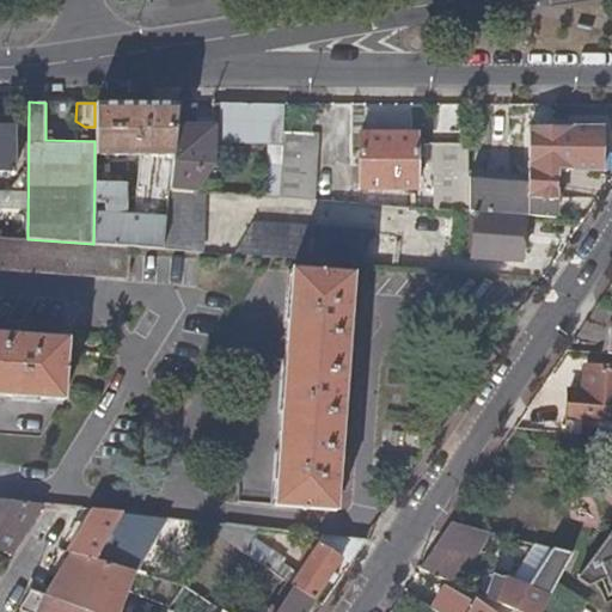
[(95,141),(95,153),(140,154),(172,154),(176,129),(178,103),(95,103),(95,127),(95,141)]
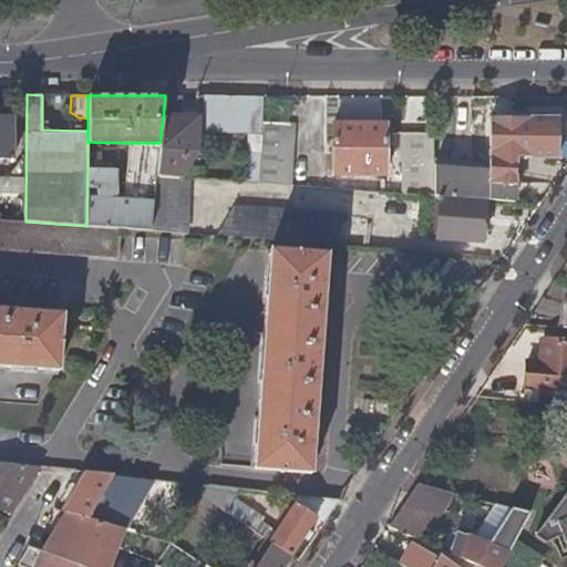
[(203,131),(248,131),(263,131),(265,96),(206,95),(203,131)]
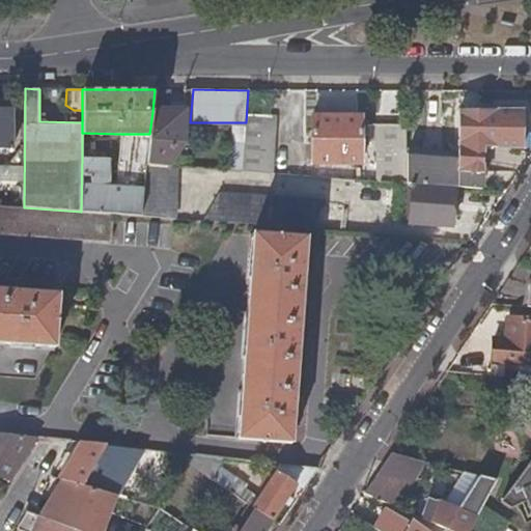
[(0,108),(0,147),(11,148),(11,109),(0,108)]
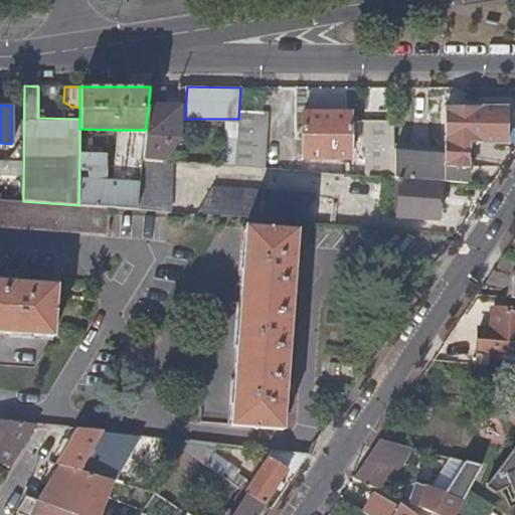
[(441,181),(466,183),(467,141),(503,142),(504,108),(445,107),(444,156),(393,153),(394,178),(441,181)]
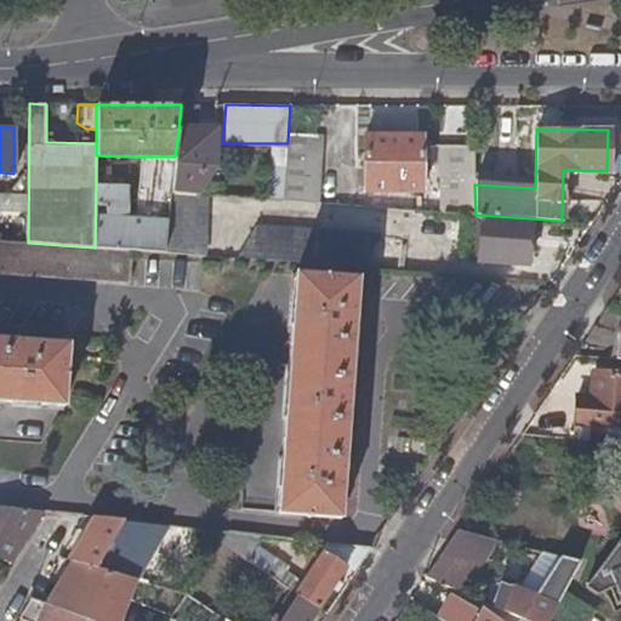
[(175,157),(170,191),(194,193),(215,164),(216,131),(178,131),(175,157)]
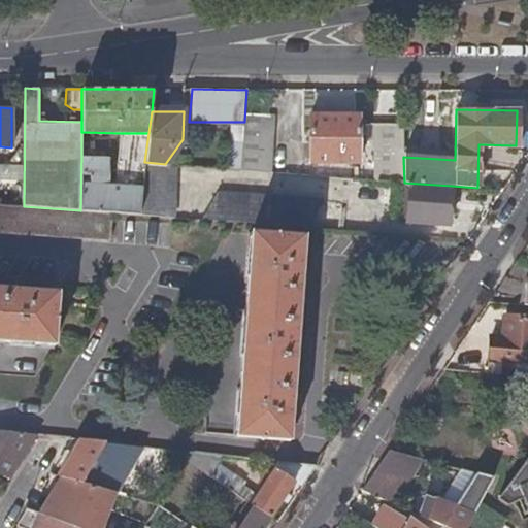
[(245,122),(241,170),(248,170),(268,172),(272,114),(245,114),(245,122)]
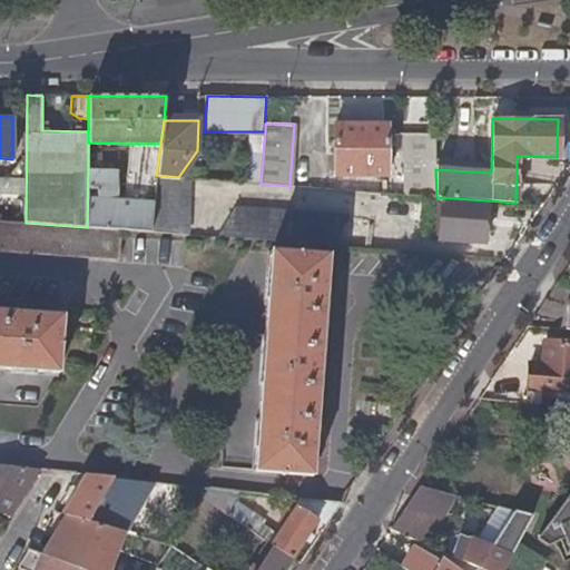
[(336,125),(335,175),(389,176),(390,124),(336,125)]
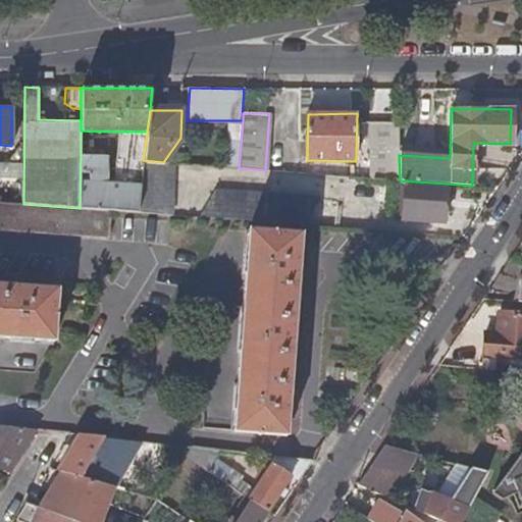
[(225,138),(223,166),(239,168),(243,120),(242,120),(228,120),(227,138),(225,138)]
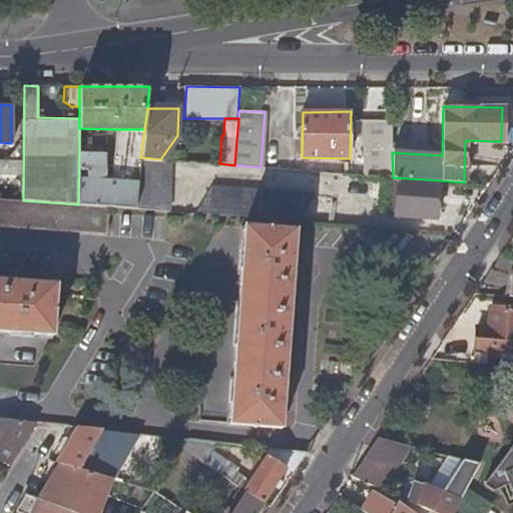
[(367,145),(368,175),(393,177),(392,152),(392,120),(364,119),(364,145),(367,145)]
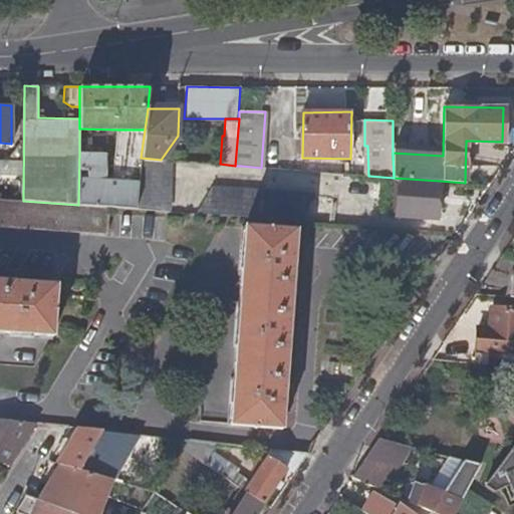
[(111,181),(139,182),(141,158),(145,130),(117,130),(111,181)]
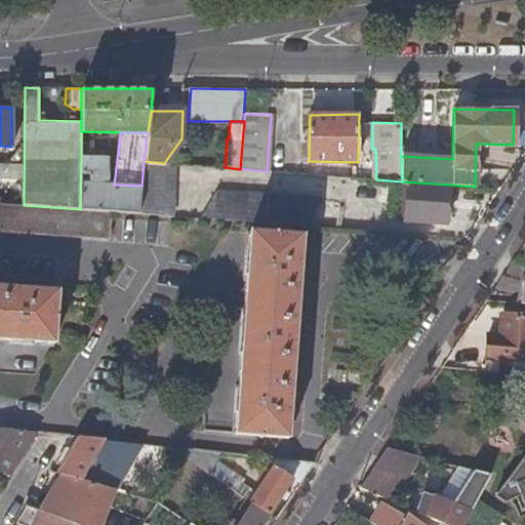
[(80,209),(111,211),(137,213),(142,186),(114,185),(101,184),(102,157),(81,156),(80,209)]
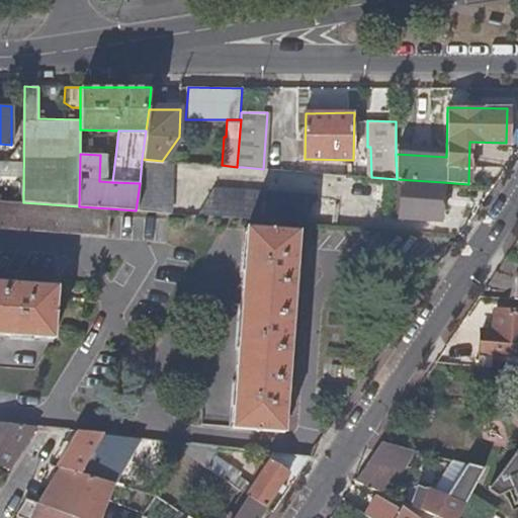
[(140,183),(136,210),(166,212),(170,162),(162,161),(142,159),(140,183)]
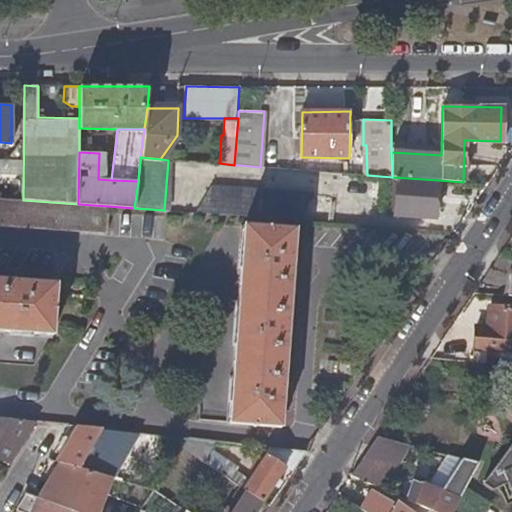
[(434,218),(438,180),(392,177),(390,190),(396,191),(394,215),(434,218)]
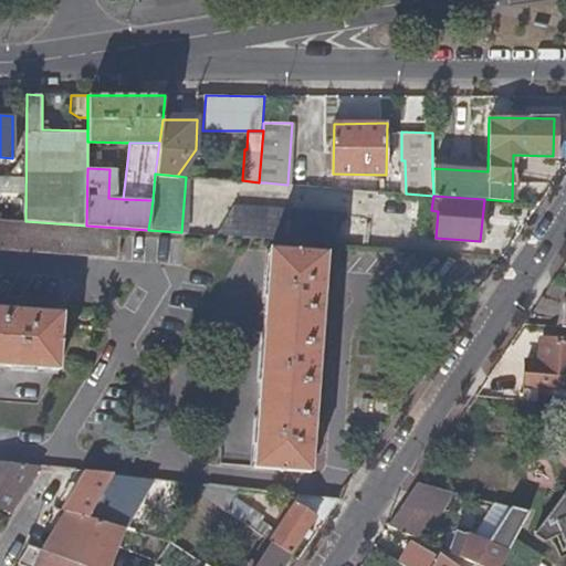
[(234,206),(217,236),(328,243),(346,215),(234,206)]
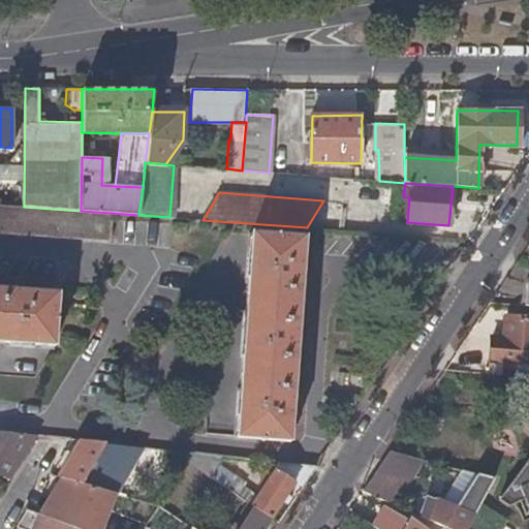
[(0,234),(109,242),(112,213),(81,211),(24,207),(0,205),(0,234)]
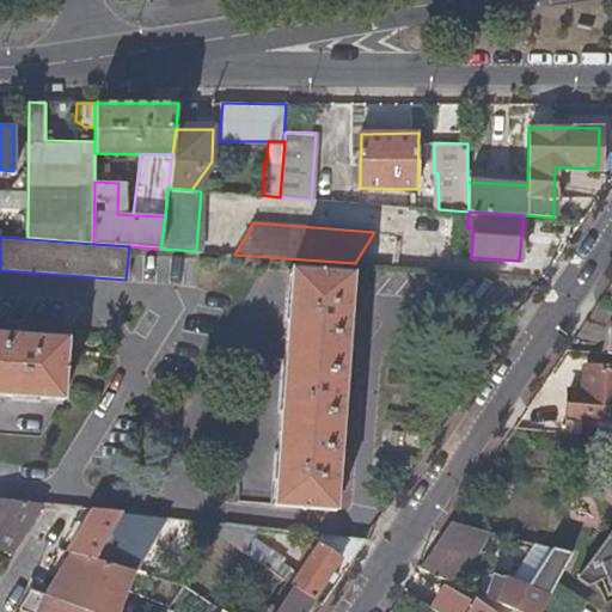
[(348,308),(357,308),(359,295),(350,294),(352,275),(287,270),(282,326),(286,326),(276,448),(273,448),(268,506),(331,510),(334,491),(342,491),(343,478),(335,476),(336,465),(342,397),(342,387),(349,319),(348,308)]
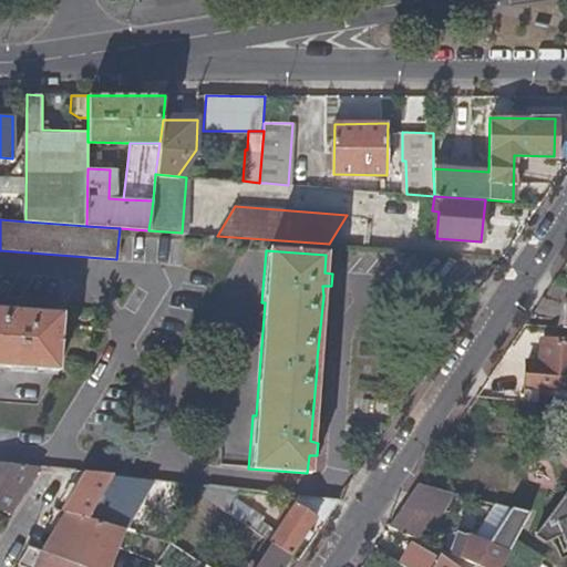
[(0,366),(3,367),(3,370),(55,373),(61,315),(41,313),(41,307),(30,306),(30,312),(19,312),(0,310),(0,366)]
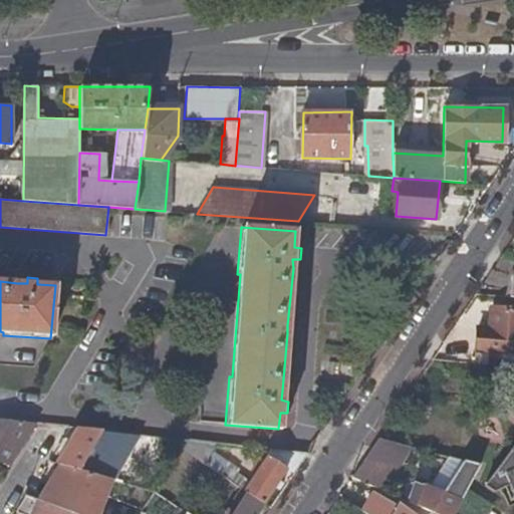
[(476,328),(474,351),(513,354),(513,309),(491,308),(489,328),(476,328)]
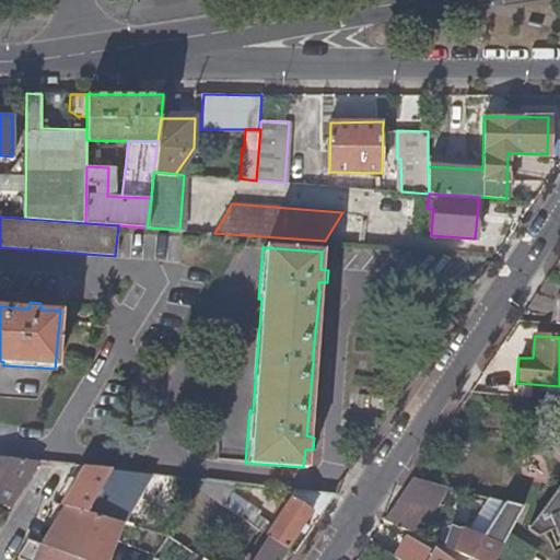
[(0,504),(8,508),(36,462),(0,457),(0,504)]
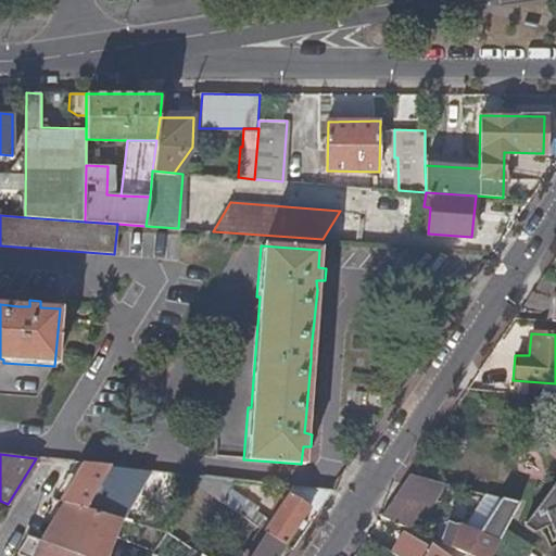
[(85,508),(110,466),(85,464),(61,502),(64,503),(85,508)]
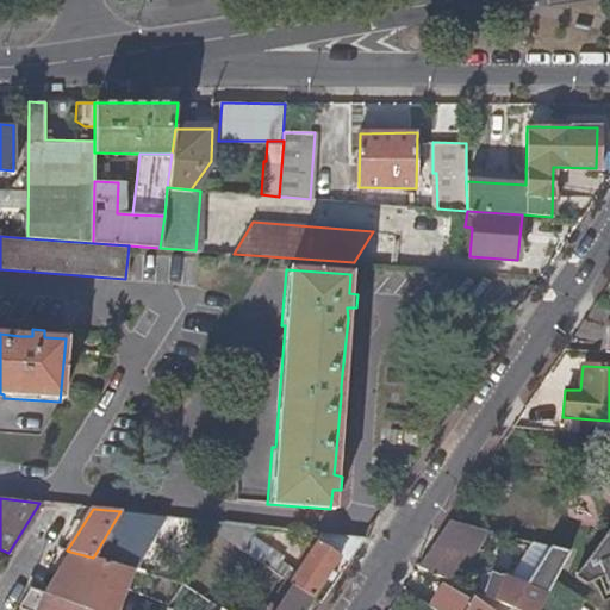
[(215,535),(222,523),(204,521),(201,535),(213,536),(215,535)]
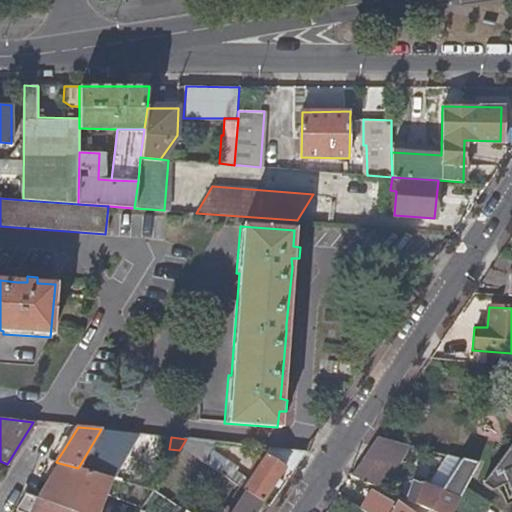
[(402,444),(376,437),(362,458),(392,461),(402,444)]
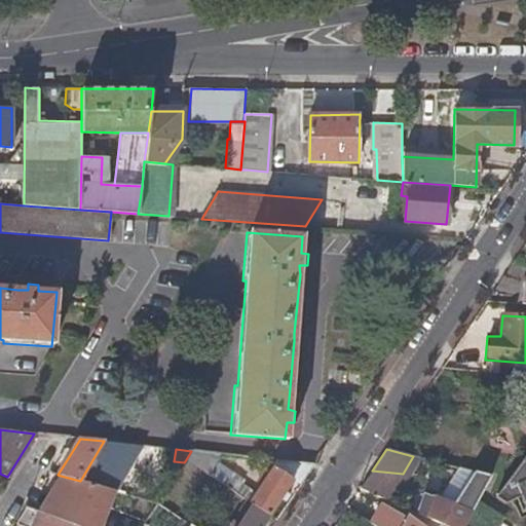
[(208,477),(222,454),(191,451),(185,461),(208,477)]
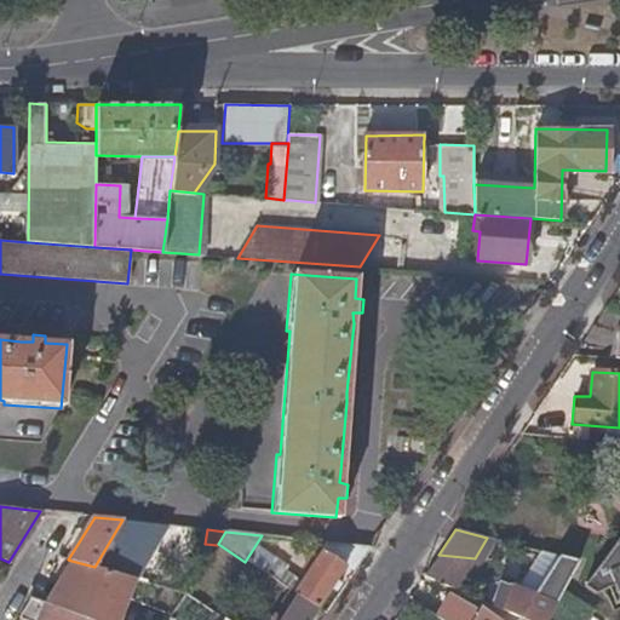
[(619,533),(584,584),(595,592),(613,584),(619,600),(619,533)]
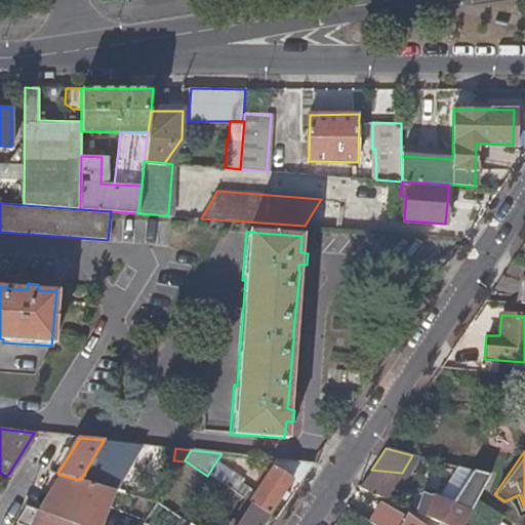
[(303,479),(313,463),(285,460),(284,470),(303,479)]
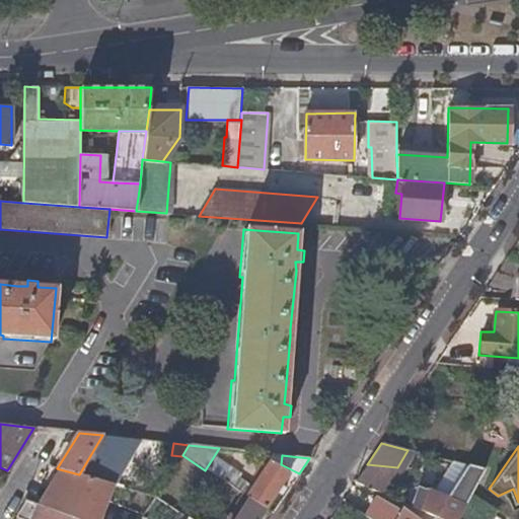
[(246,499),(264,510),(277,491),(288,473),(270,460),(244,497),(246,499)]
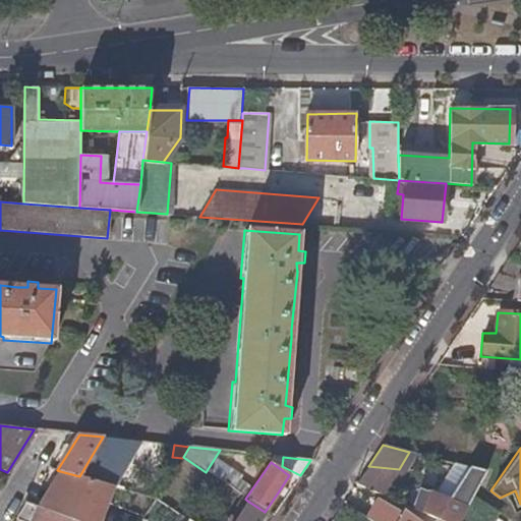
[(399,469),(368,466),(356,483),(384,496),(399,469)]
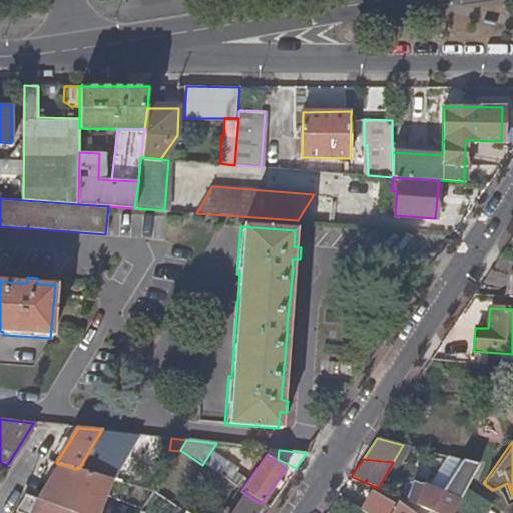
[(472,471),(476,464),(461,461),(457,469),(472,471)]
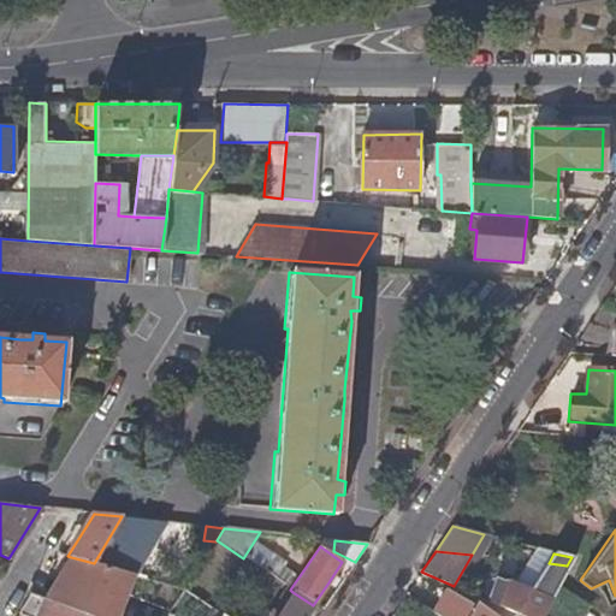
[(106,615),(131,574),(94,563),(71,557),(47,600),(88,615),(106,615)]
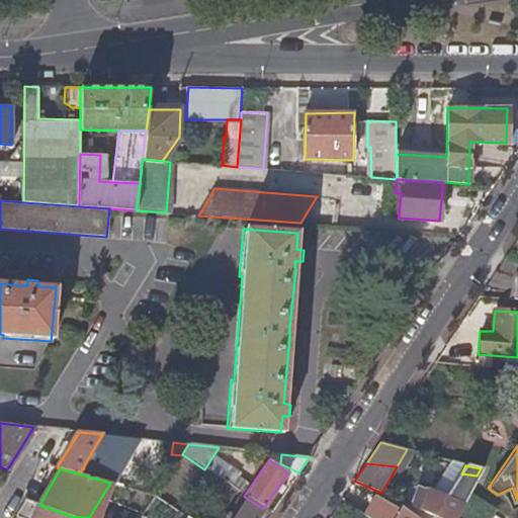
[(463,507),(477,476),(461,473),(451,493),(449,499),(408,483),(400,501),(438,517),(454,517),(460,506),(463,507)]
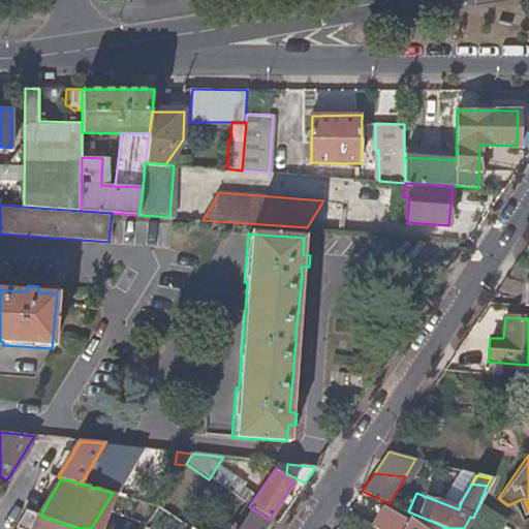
[(386,506),(372,527),(376,528),(427,528),(409,518),(407,520),(386,506)]
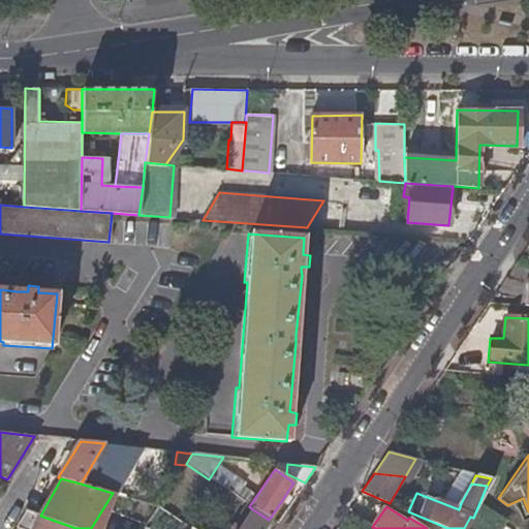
[(262,528),(269,520),(251,508),(238,527),(232,524),(228,528),(262,528)]
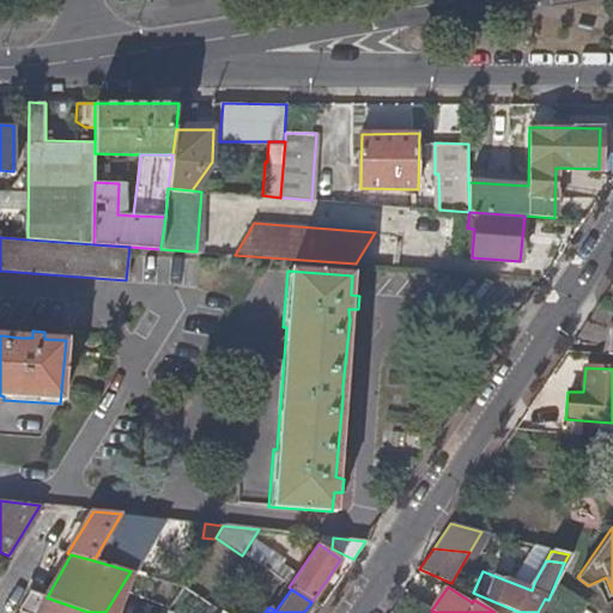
[(87,612),(47,598),(30,590),(18,610),(26,612),(87,612)]
